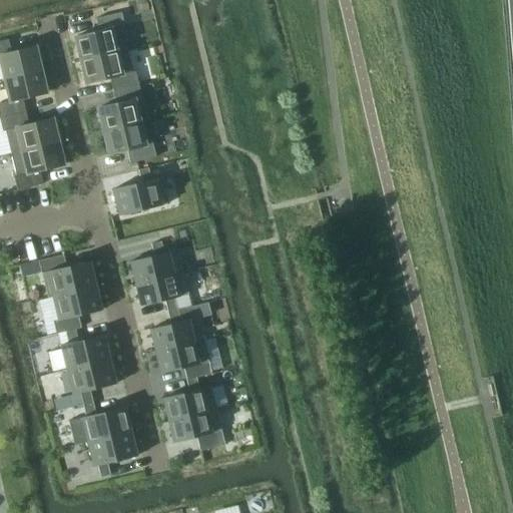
[(120,14),(120,13),(95,19),(94,20),(98,32),(121,27),(124,27),(120,14)]
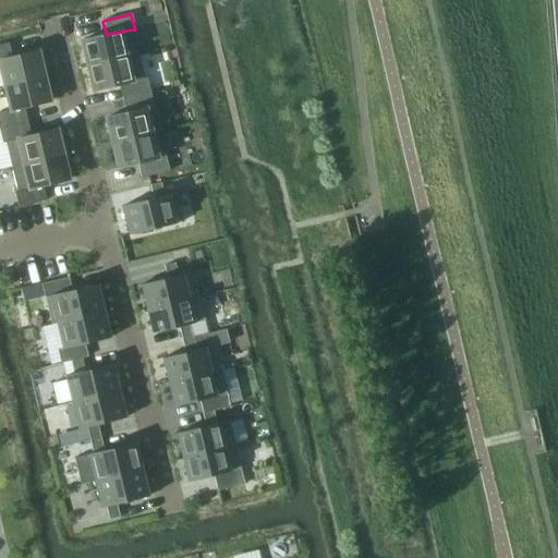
[(137,55),(132,29),(107,35),(81,41),(81,43),(86,67),(137,55)]
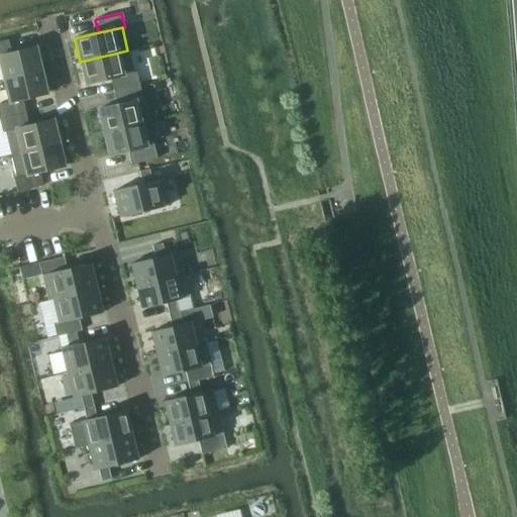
[(0,57),(11,54),(7,40),(0,41),(0,57)]
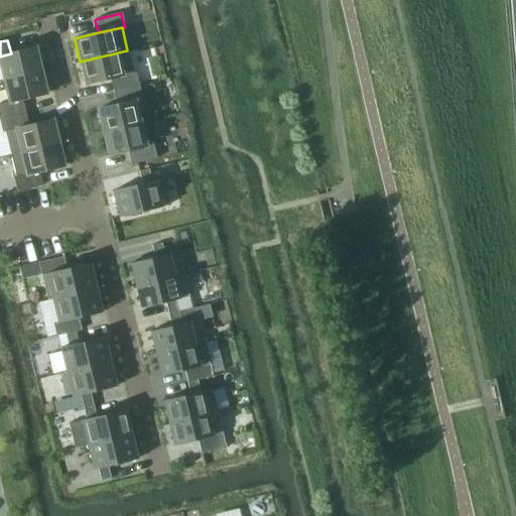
[(35,48),(11,53),(0,56),(0,67),(3,80),(40,72),(35,48)]
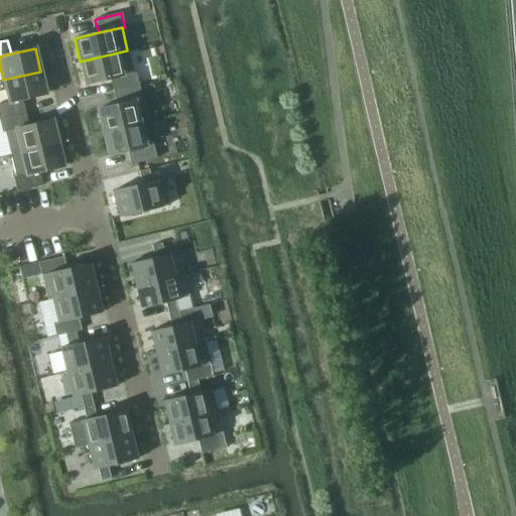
[(133,74),(127,50),(80,61),(80,62),(86,85),(110,79),(133,74)]
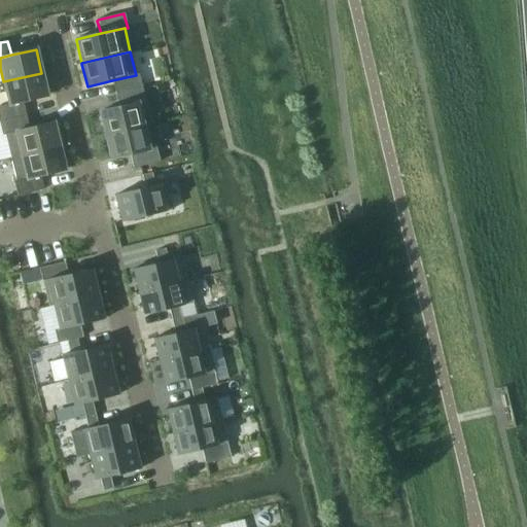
[(41,73),(3,81),(3,82),(9,105),(22,102),(47,96),(41,73)]
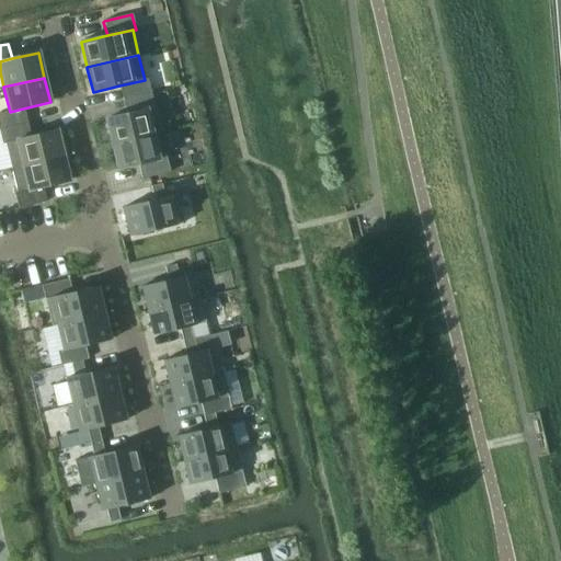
[(148,80),(147,79),(145,80),(119,86),(119,87),(123,100),(150,93),(148,80)]
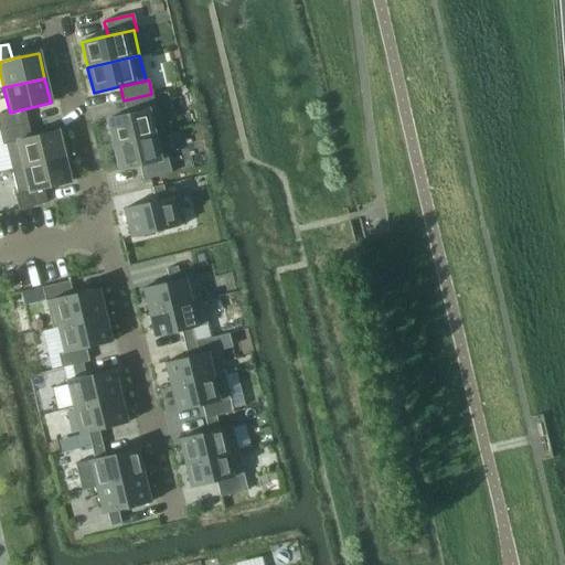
[(152,96),(151,94),(124,100),(124,103),(127,115),(156,108),(152,96)]
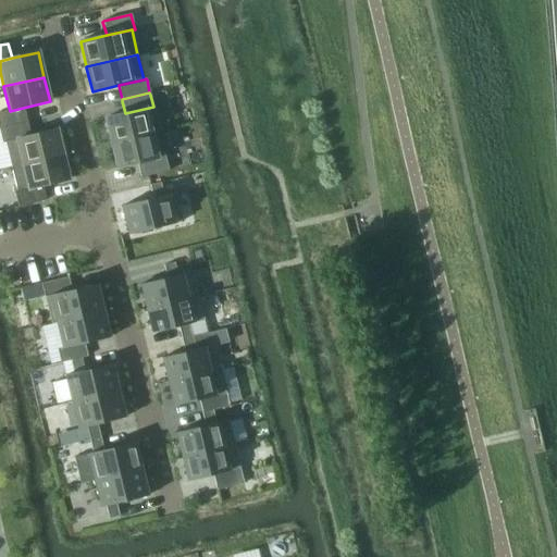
[(153,109),(153,107),(125,113),(106,119),(111,144),(159,132),(153,109)]
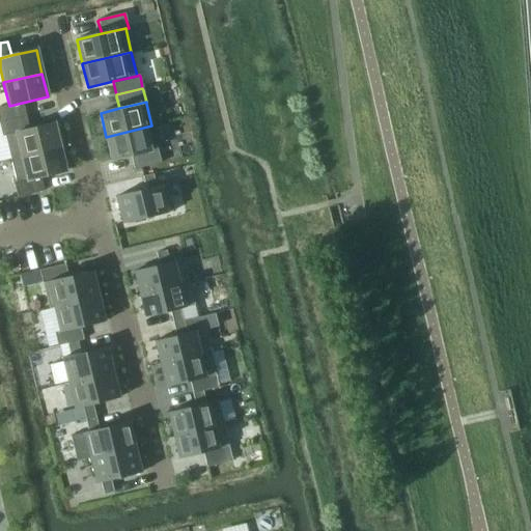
[(9,106),(0,108),(0,122),(26,116),(22,103),(9,106)]
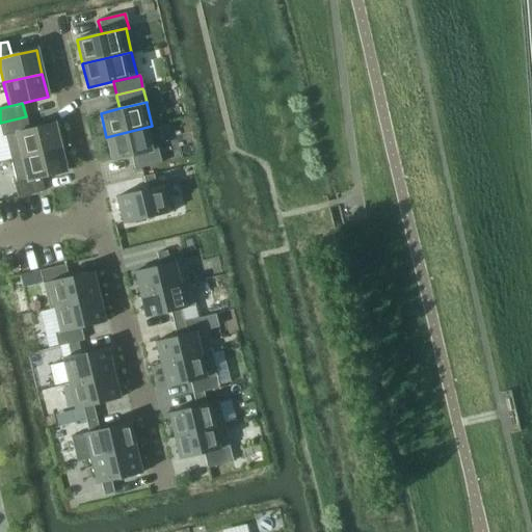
[(29,130),(26,116),(0,123),(0,128),(2,137),(5,136),(29,130)]
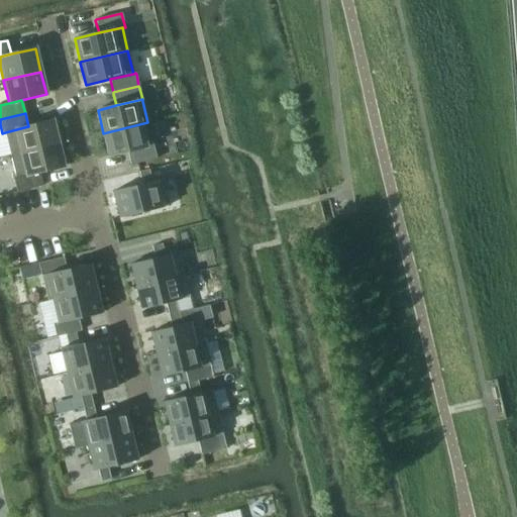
[(58,143),(53,121),(28,126),(5,132),(10,156),(58,143)]
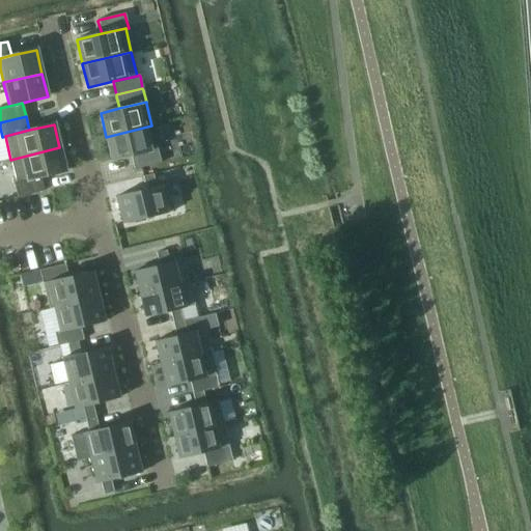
[(158,149),(151,126),(106,137),(112,161),(131,156),(158,149)]
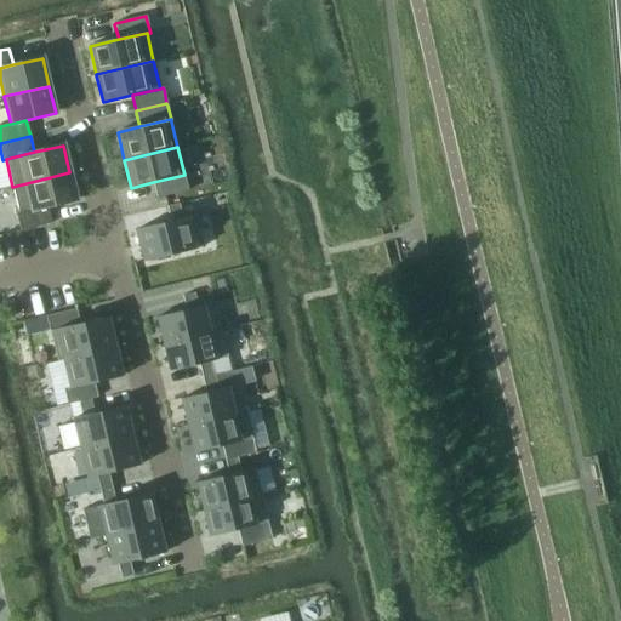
[(77,200),(69,172),(12,187),(20,215),(47,208),(77,200)]
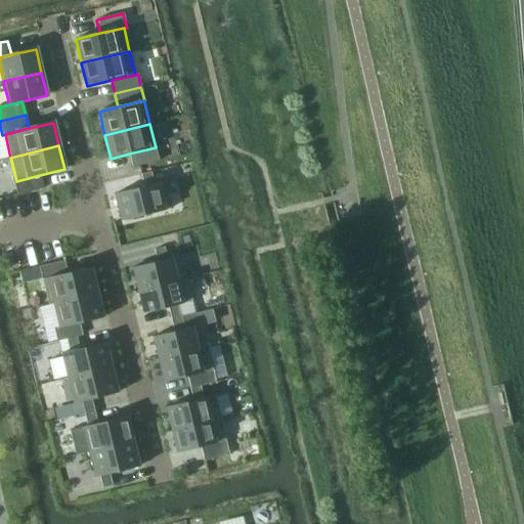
[(156,149),(156,147),(129,154),(129,156),(132,168),(159,161),(156,149)]
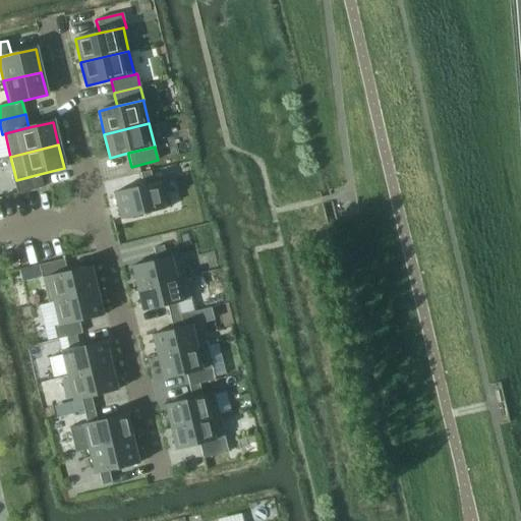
[(150,171),(139,174),(142,186),(153,183),(150,171)]
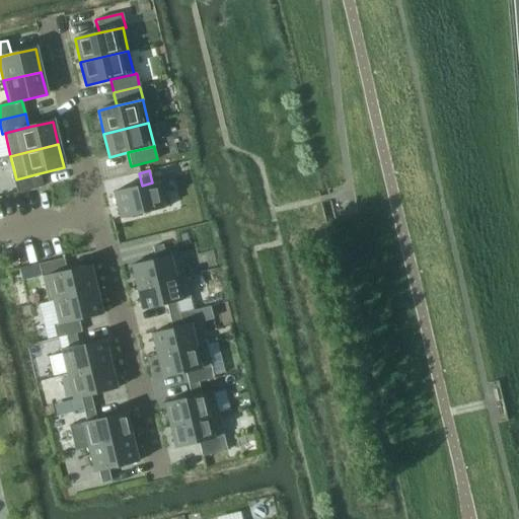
[(43,187),(40,173),(16,179),(13,179),(16,194),(43,187)]
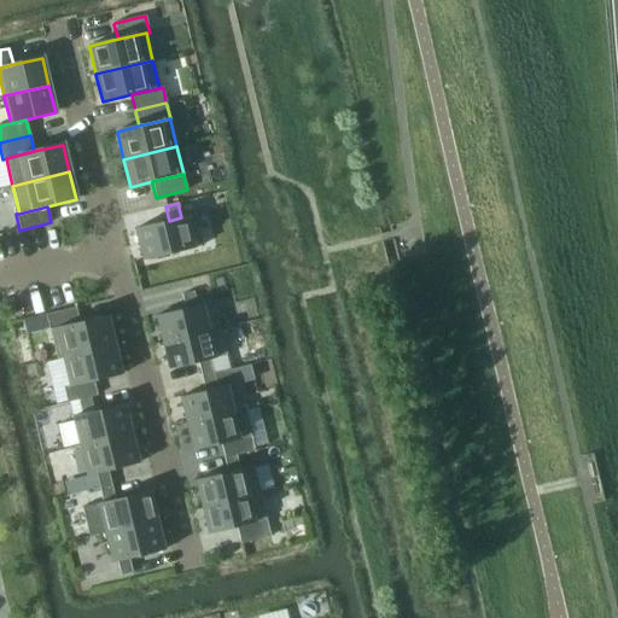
[(192,215),(181,217),(169,221),(134,229),(141,261),(200,246),(192,215)]
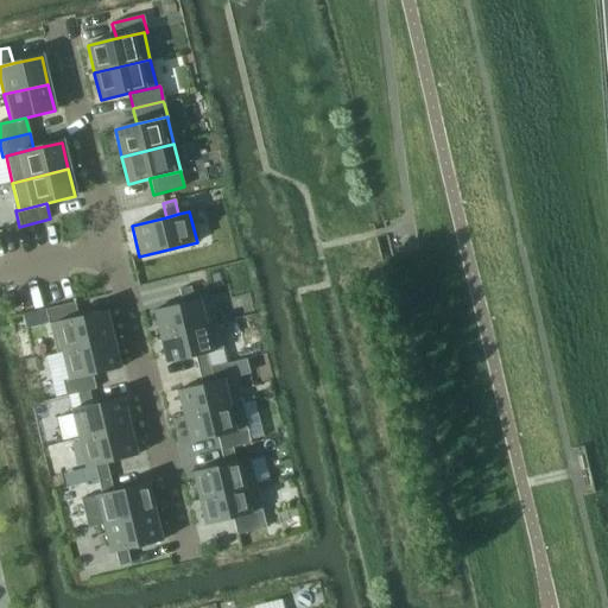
[(194,301),(190,287),(178,290),(182,304),(194,301)]
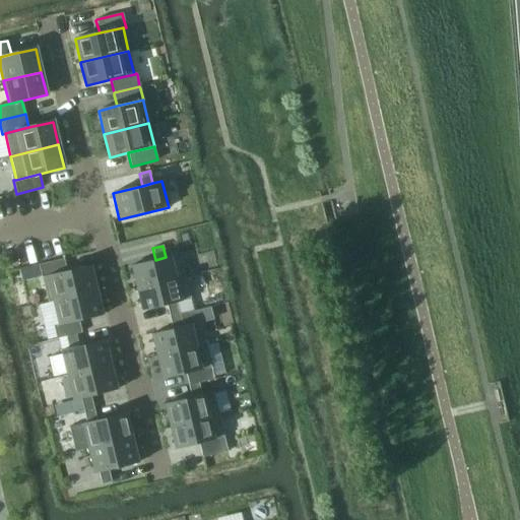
[(180,254),(166,257),(155,260),(130,266),(136,288),(185,276),(180,254)]
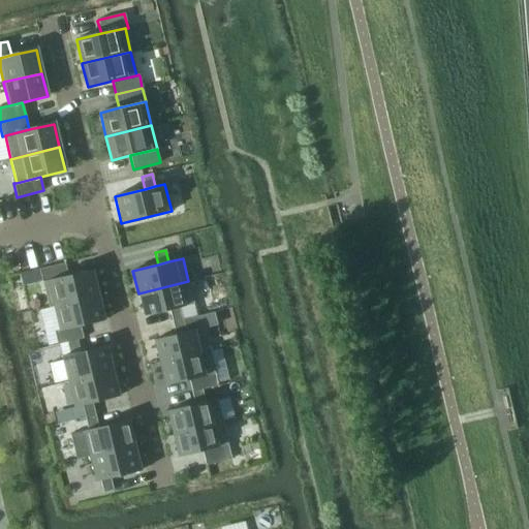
[(39,270),(41,282),(67,276),(64,263),(39,270)]
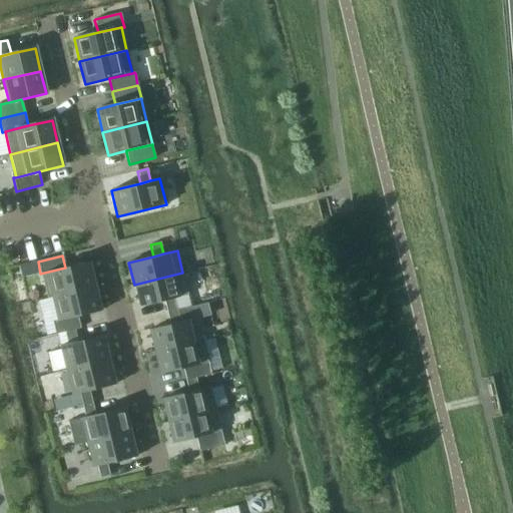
[(89,262),(65,268),(40,274),(46,298),(51,297),(95,287),(89,262)]
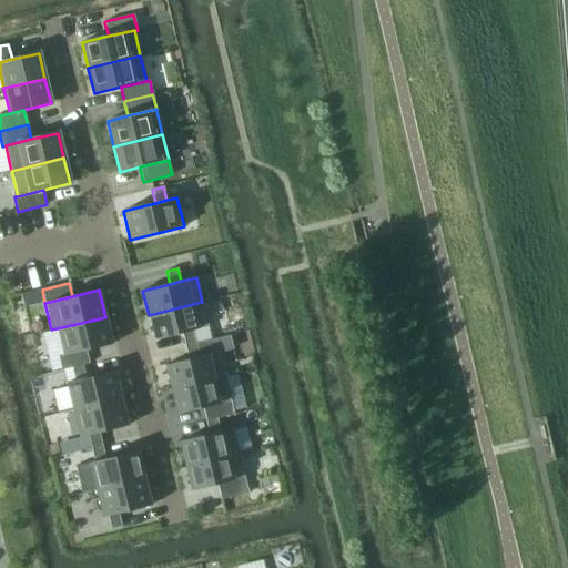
[(208,326),(202,302),(149,315),(154,340),(182,333),(192,331),(208,326)]
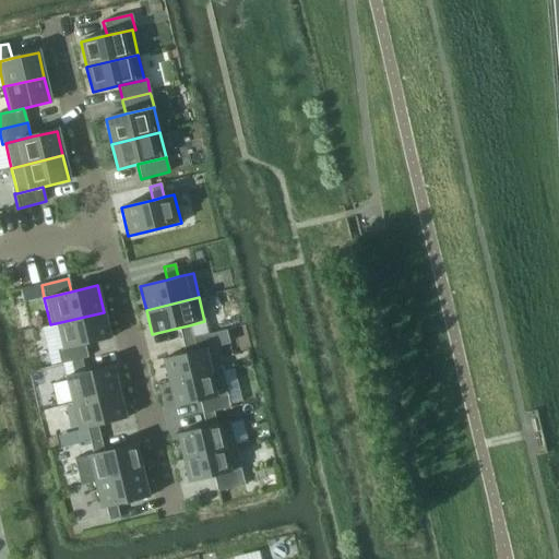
[(110,339),(104,312),(56,323),(62,349),(84,344),(84,345),(110,339)]
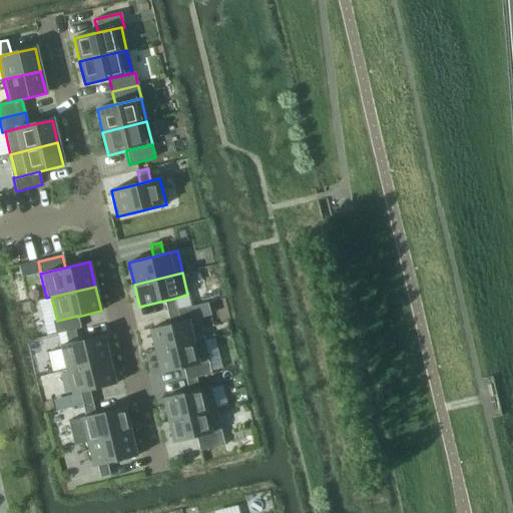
[(176,311),(173,299),(164,301),(166,313),(176,311)]
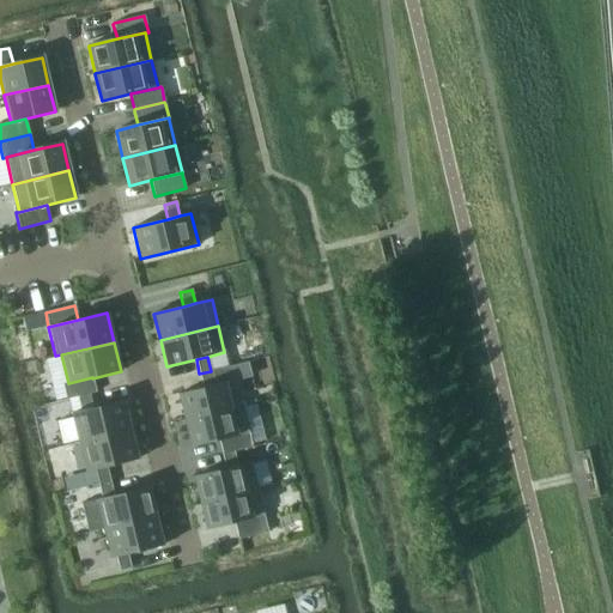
[(214,386),(211,371),(199,374),(202,388),(214,386)]
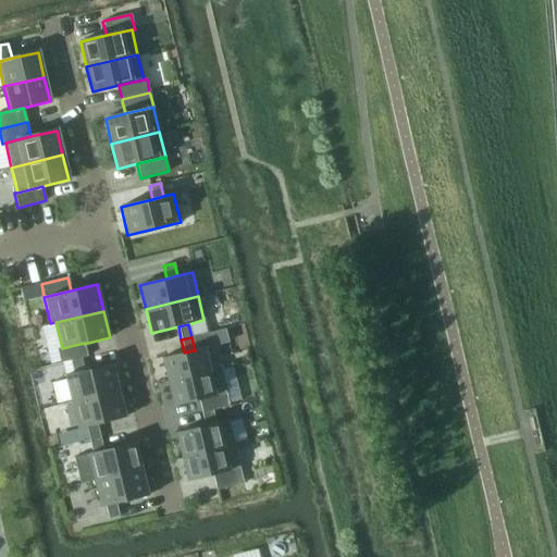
[(87,357),(84,344),(84,343),(62,348),(57,349),(60,363),(70,360),(81,358),(87,357)]
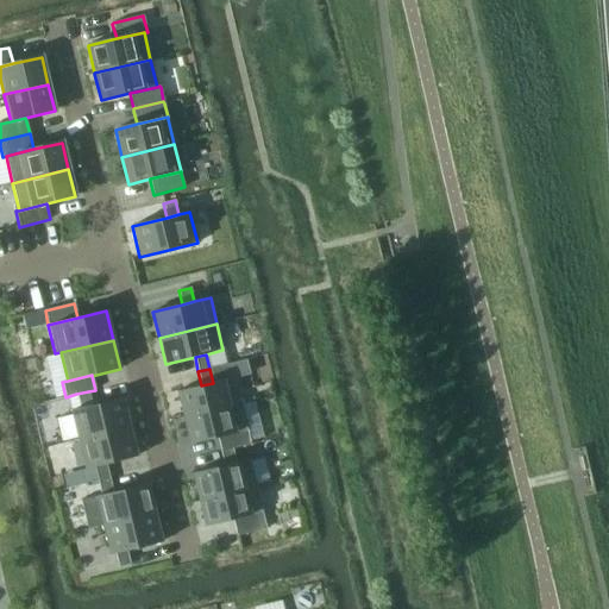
[(234,377),(213,383),(201,385),(176,391),(182,418),(240,405),(234,377)]
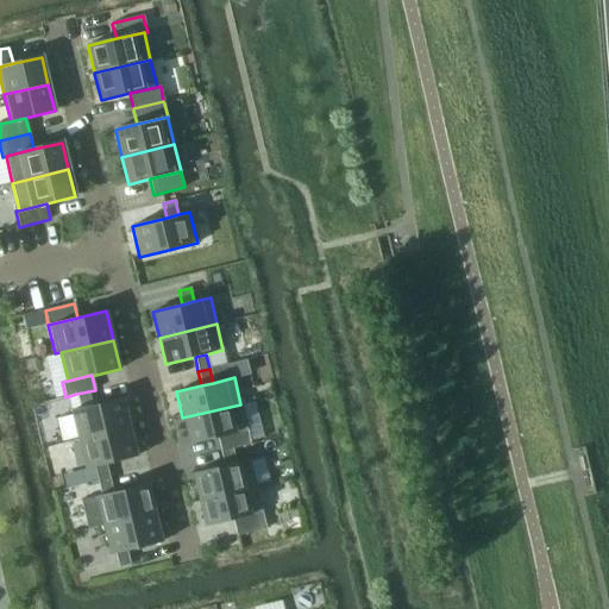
[(92,406),(88,391),(76,394),(80,408),(92,406)]
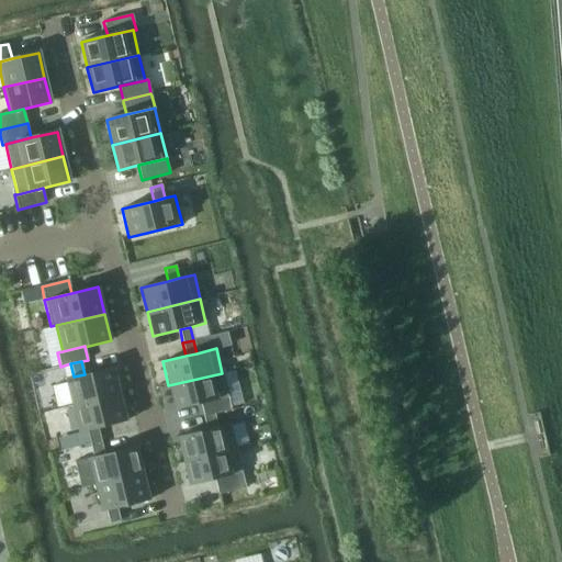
[(113,368),(85,374),(74,377),(65,379),(71,406),(120,394),(113,368)]
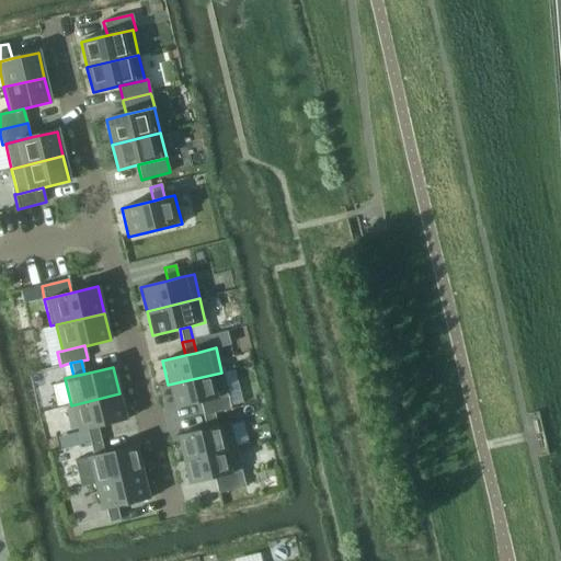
[(227,397),(221,373),(168,385),(174,409),(201,403),(227,397)]
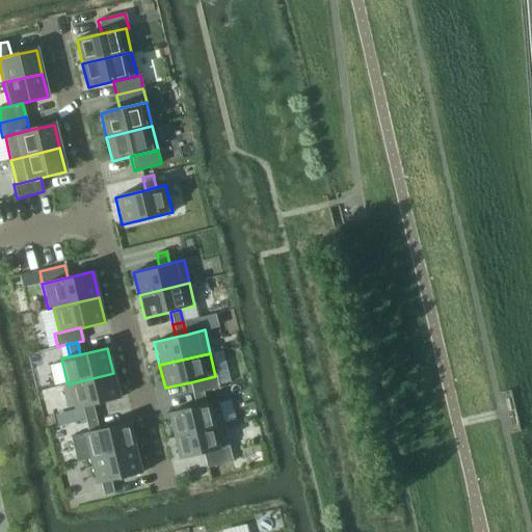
[(120,399),(113,373),(68,384),(74,409),(82,407),(92,405),(120,399)]
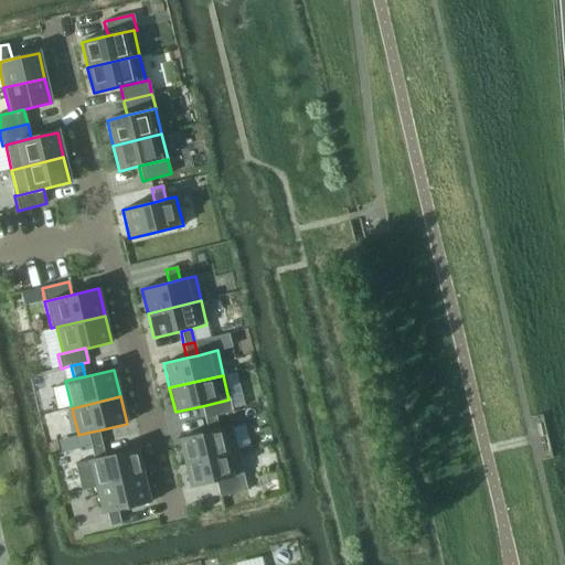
[(232,413),(228,400),(202,406),(205,418),(215,416),(232,413)]
